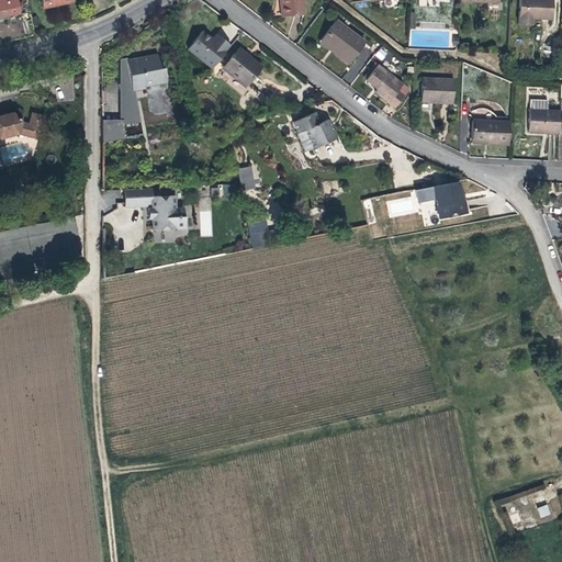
[(0,0),(0,15),(15,12),(12,0),(0,0)]
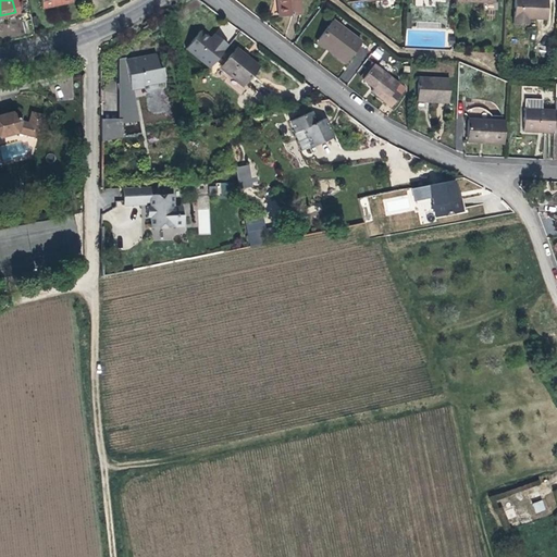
[(190,12),(201,3),(196,0),(189,0),(184,3),(190,12)]
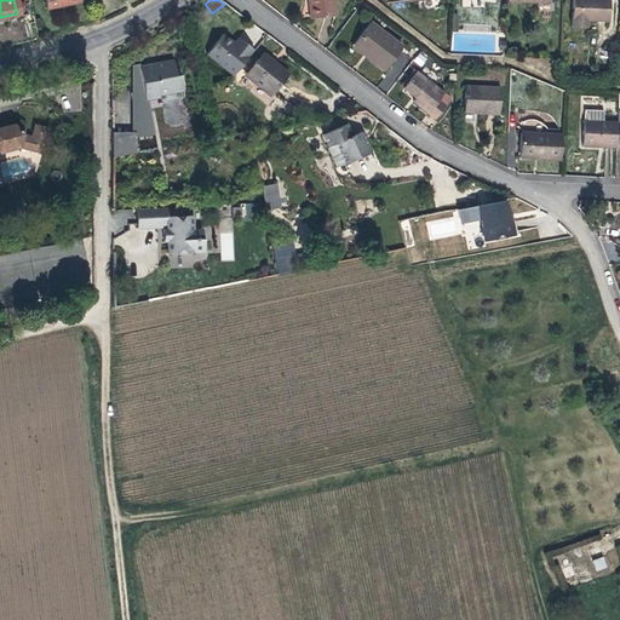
[(313,22),(333,21),(331,0),(308,0),(308,1),(311,1),(313,22)]
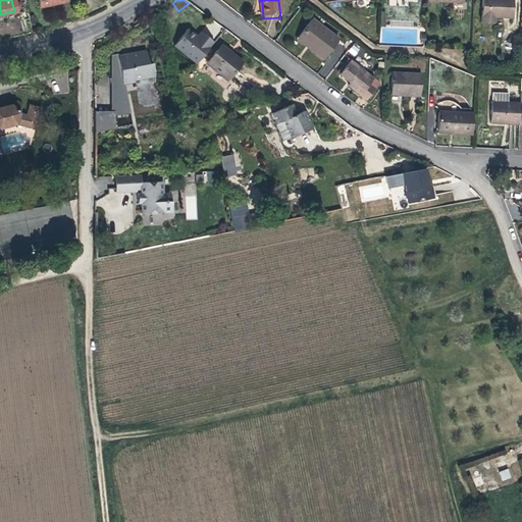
[(479,0),(479,23),(491,23),(491,18),(510,18),(510,0),(479,0)]
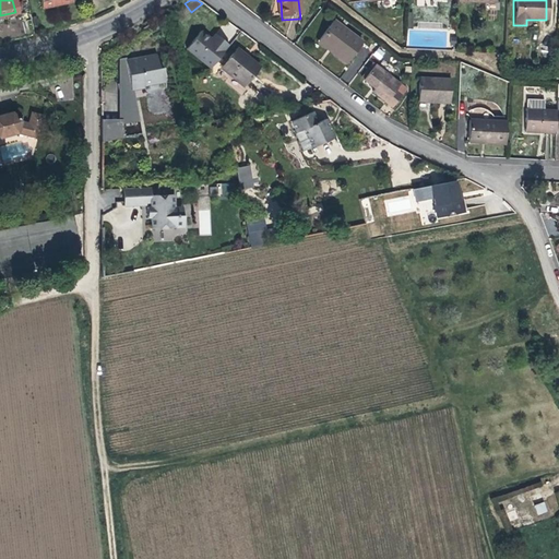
[(345,66),(363,44),(333,22),(319,42),(337,56),(336,58),(345,66)]
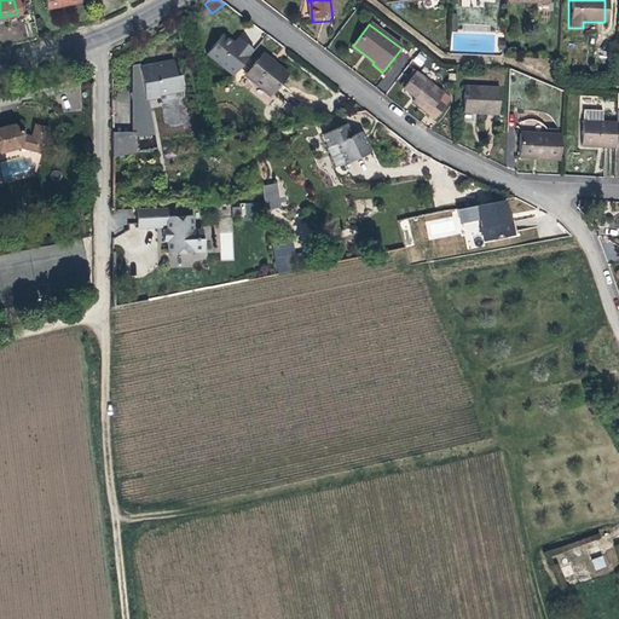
[(242,42),(235,51),(218,38),(202,58),(230,79),(231,79),(253,52),(244,45),(242,42)]
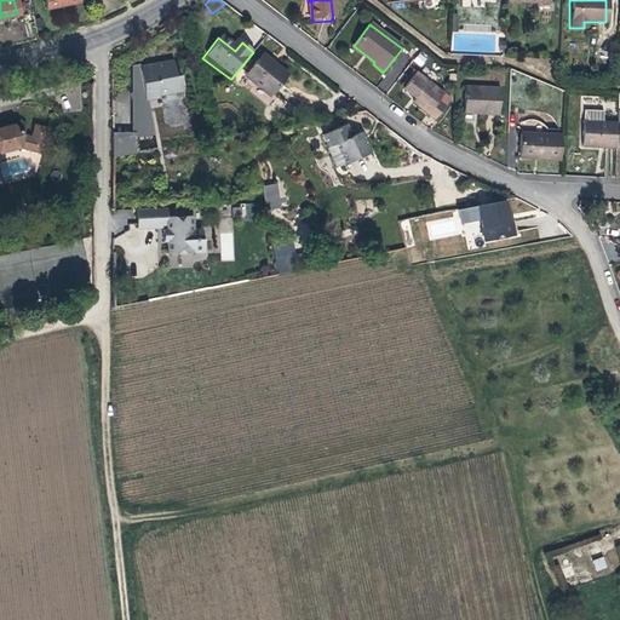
[(373,64),(374,62),(354,46),(352,49),(363,57),(373,64)]
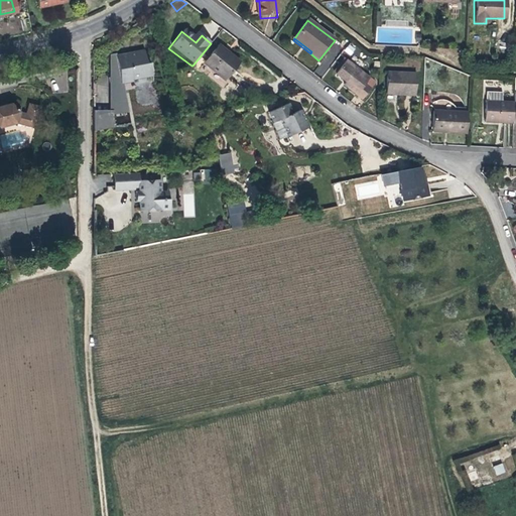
[(344,50),(350,55),(356,48),(350,43),(344,50)]
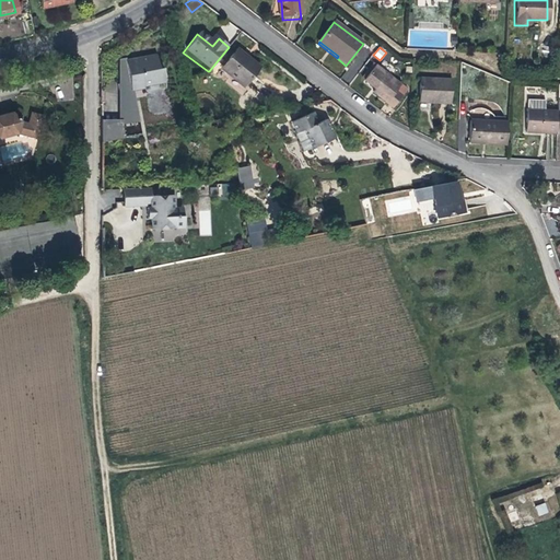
[(121,80),(121,108),(121,117),(140,113),(136,92),(148,90),(147,81),(167,78),(165,67),(161,67),(159,55),(130,60),(130,58),(121,59),(121,80)]
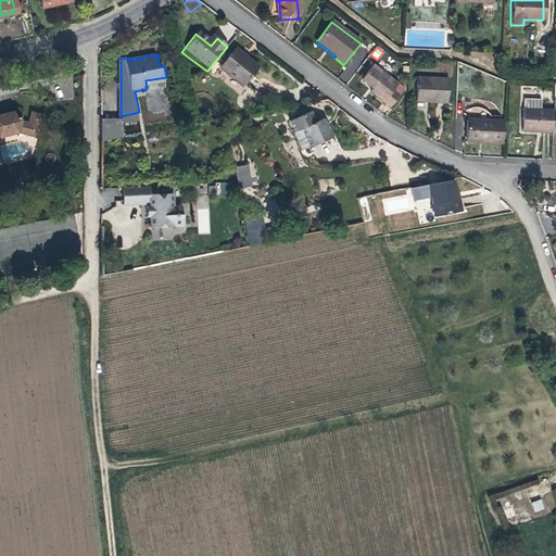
[(247,65),(232,54),(214,78),(224,86),(228,83),(245,96),(262,76),(247,65)]
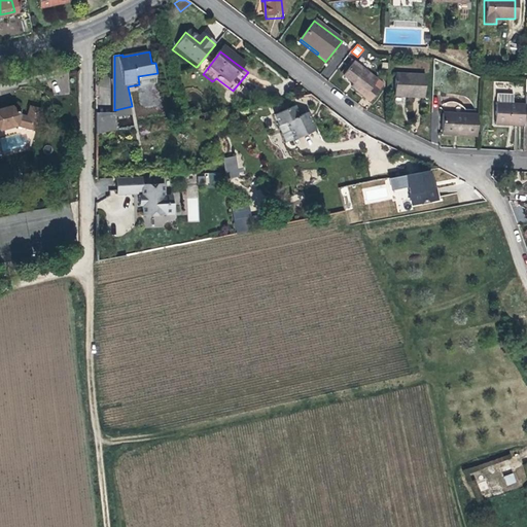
[(374,86),(378,80),(353,63),(343,77),(350,82),(354,85),(352,89),(372,103),(380,91),(374,86)]
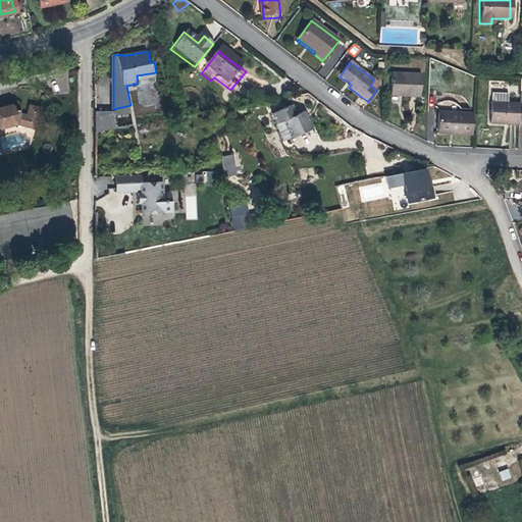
[(420,75),(390,74),(389,97),(401,97),(420,98),(420,75)]
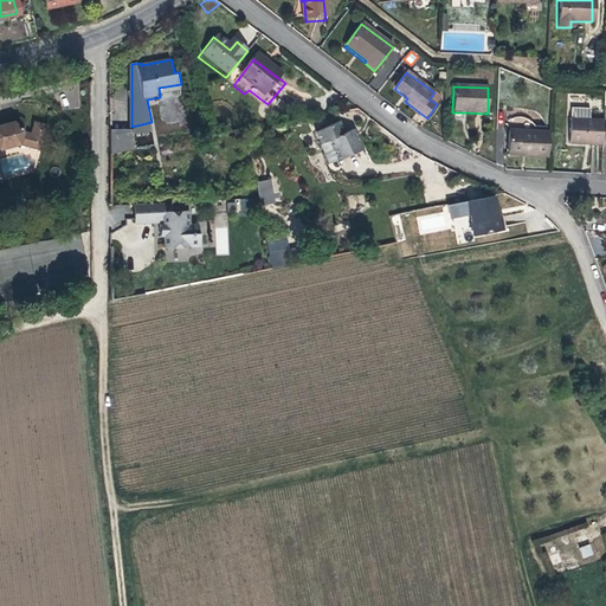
[(268,104),(249,90),(244,94),(264,109),(268,104)]
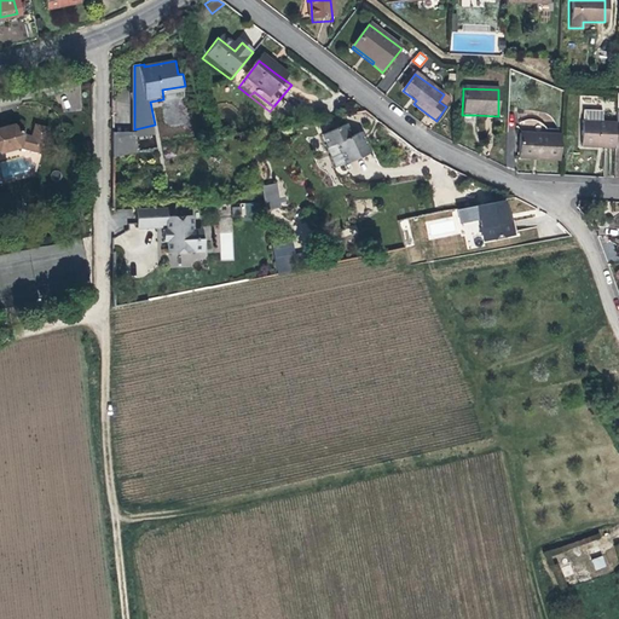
[(618,150),(618,123),(603,123),(603,114),(585,114),(585,123),(583,123),(583,150),(596,150),(618,150)]
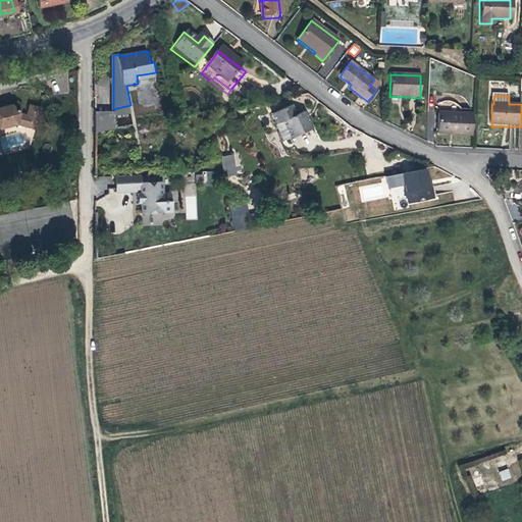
[(113,129),(113,109),(113,101),(95,101),(96,134),(113,129)]
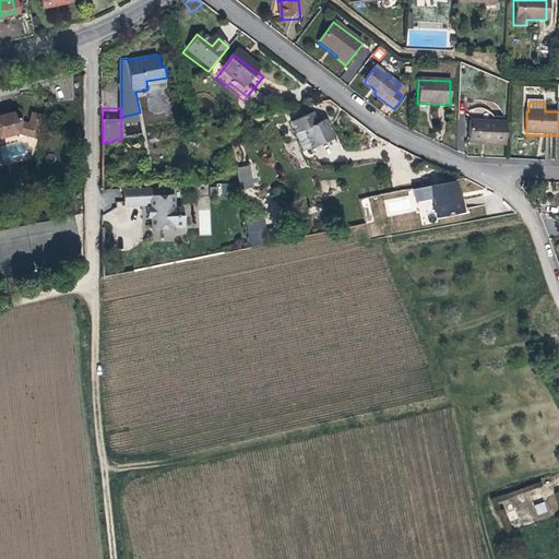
[(42,114),(28,111),(27,113),(25,121),(19,121),(14,118),(7,114),(0,117),(0,135),(11,131),(18,134),(37,137),(42,114)]
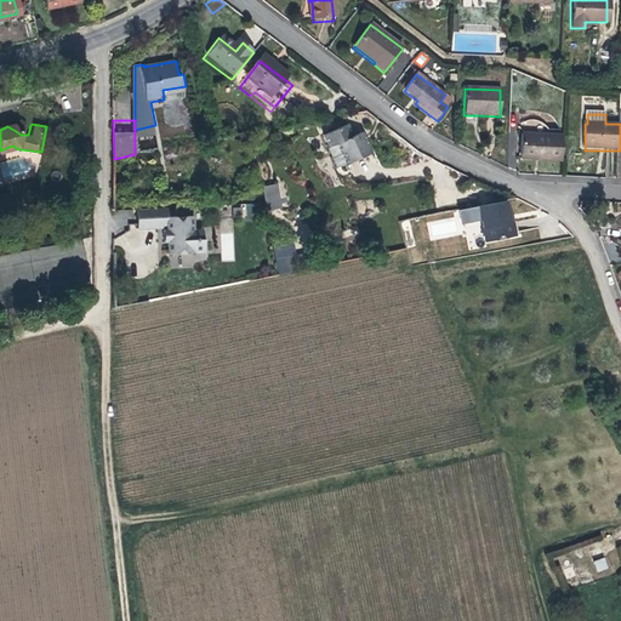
[(28,135),(30,125),(26,125),(20,129),(16,131),(21,135),(28,135)]
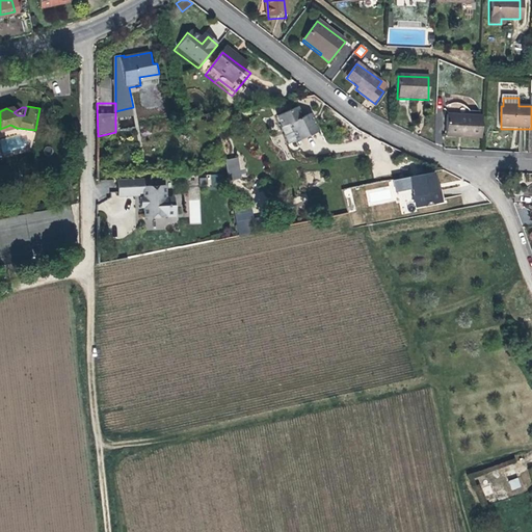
[(308,115),(298,118),(294,109),(274,117),(278,127),(286,125),(294,142),(316,133),(311,123),(308,115)]
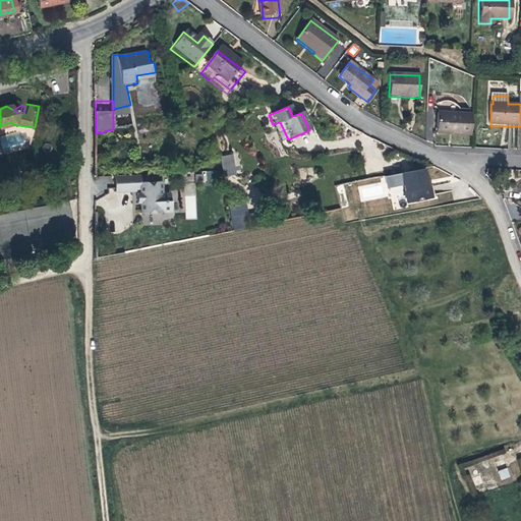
[(473,135),(473,114),(440,113),(440,133),(448,134),(473,135)]
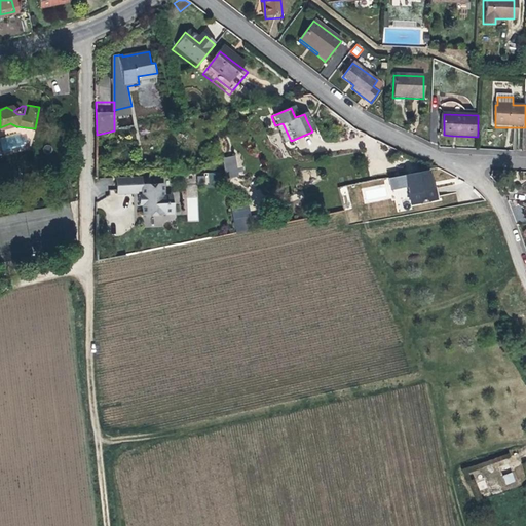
[(223,173),(233,171),(228,156),(221,157),(223,173)]
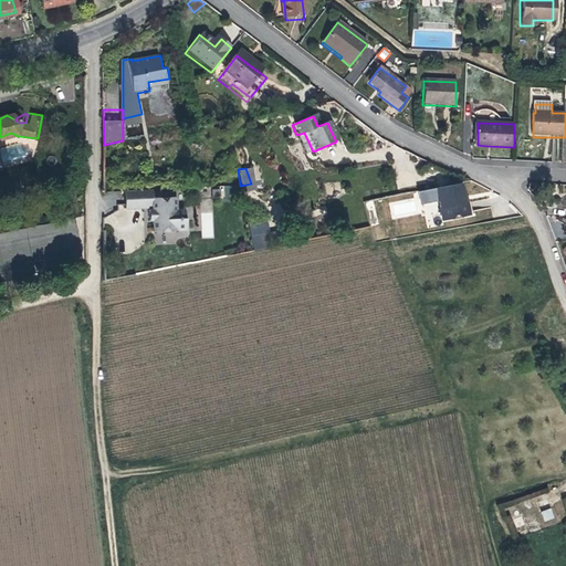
[(253,191),(251,184),(240,186),(241,192),(253,191)]
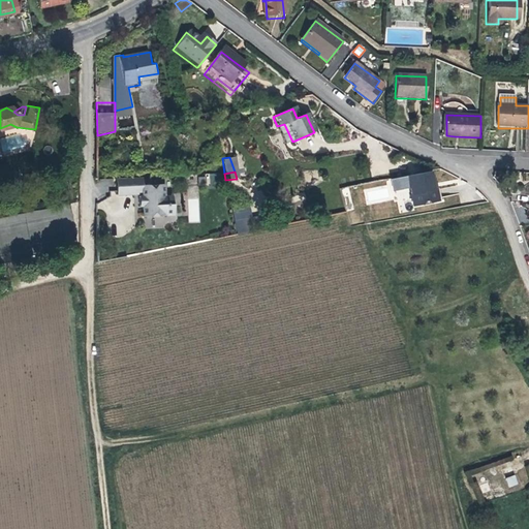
[(434,190),(433,184),(430,172),(392,180),(394,191),(410,188),(413,207),(439,201),(436,189),(434,190)]
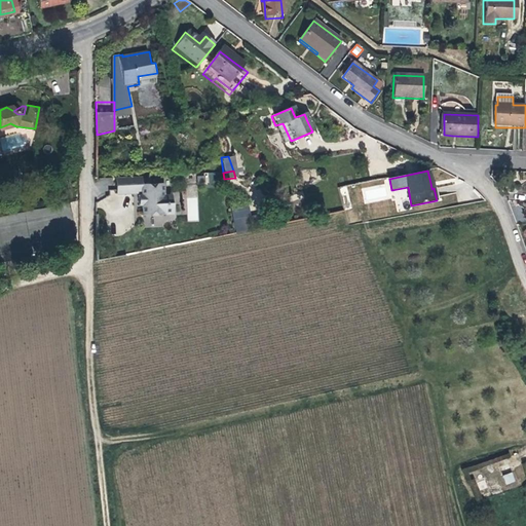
[(216,173),(204,174),(205,185),(217,184),(216,173)]
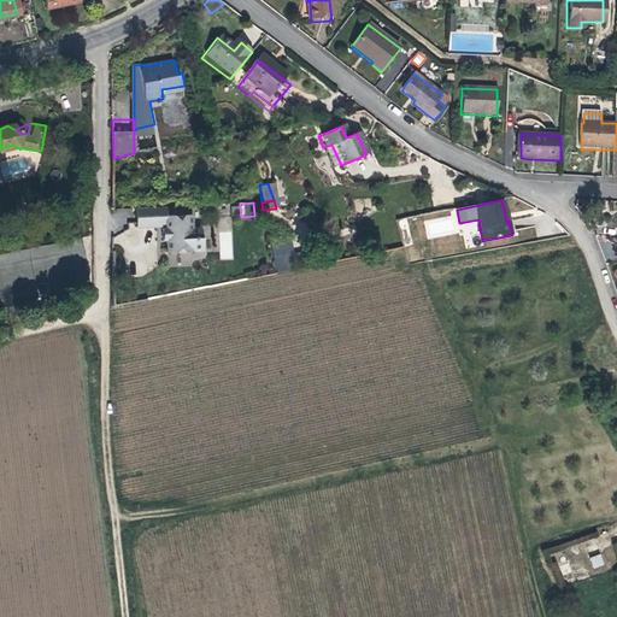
[(184,215),(158,216),(158,207),(129,209),(130,229),(159,228),(159,229),(154,230),(156,235),(156,240),(160,240),(160,254),(195,253),(195,238),(186,238),(186,227),(184,215)]
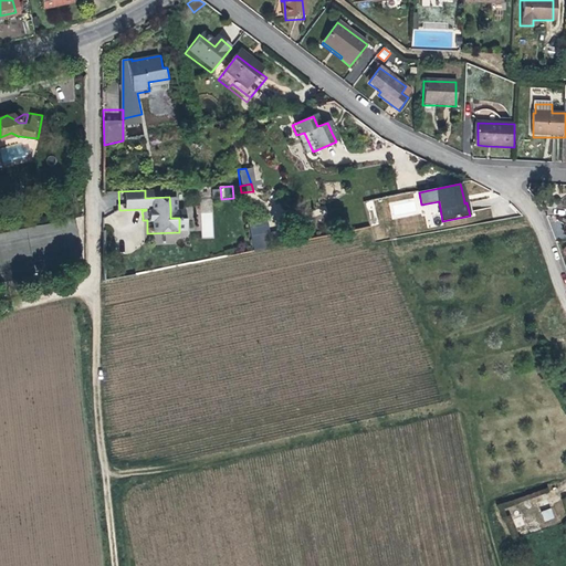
[(416,195),(389,197),(391,218),(418,216),(416,195)]
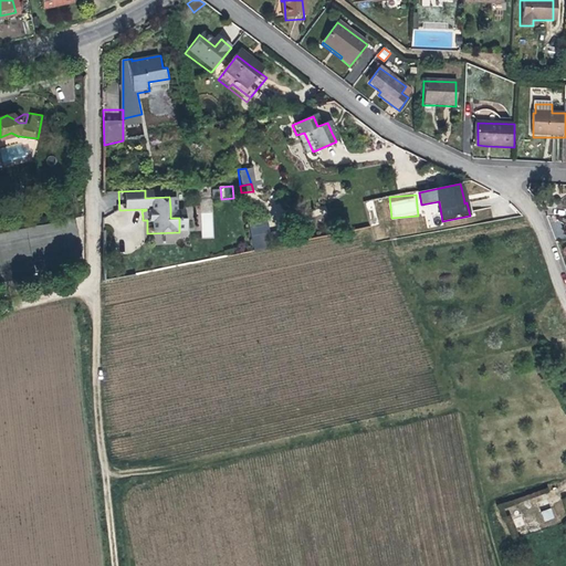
[(385,219),(383,208),(376,209),(377,220),(385,219)]
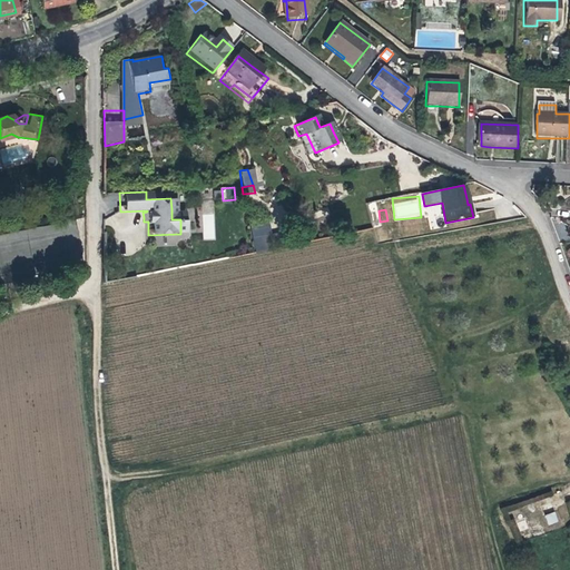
[(269,252),(266,241),(251,243),(253,255),(269,252)]
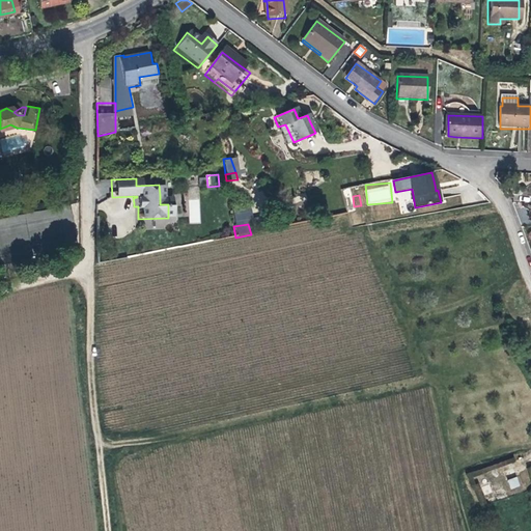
[(520,486),(516,478),(508,480),(511,490),(520,486)]
